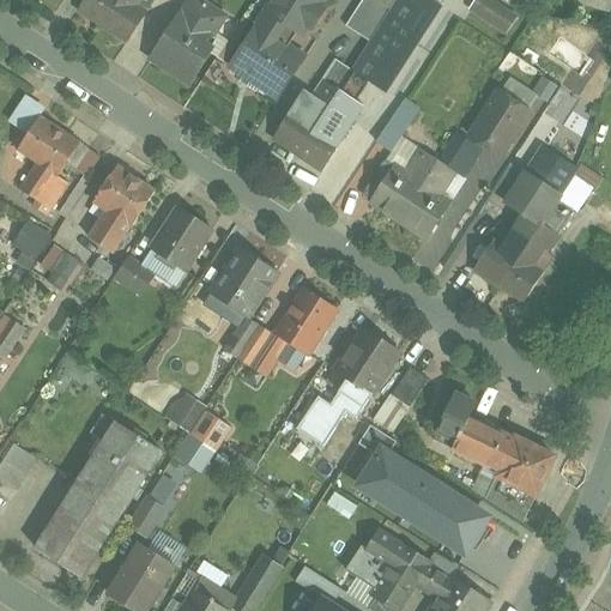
[(83,0),(78,8),(102,24),(118,0),(83,0)]
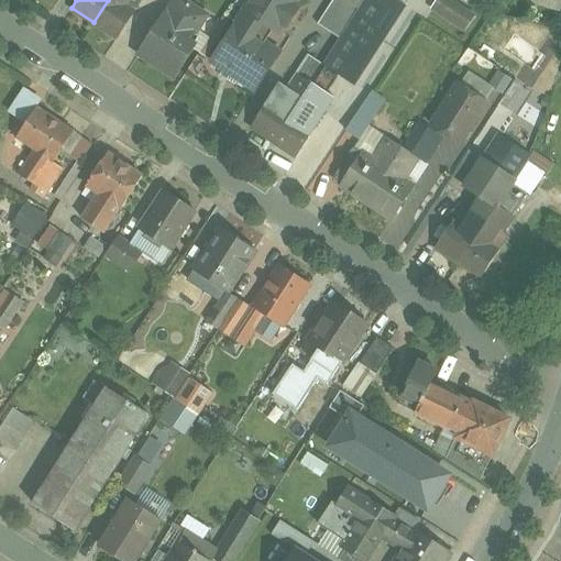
[(108,0),(94,22),(116,37),(134,9),(125,3),(127,0),(108,0)]
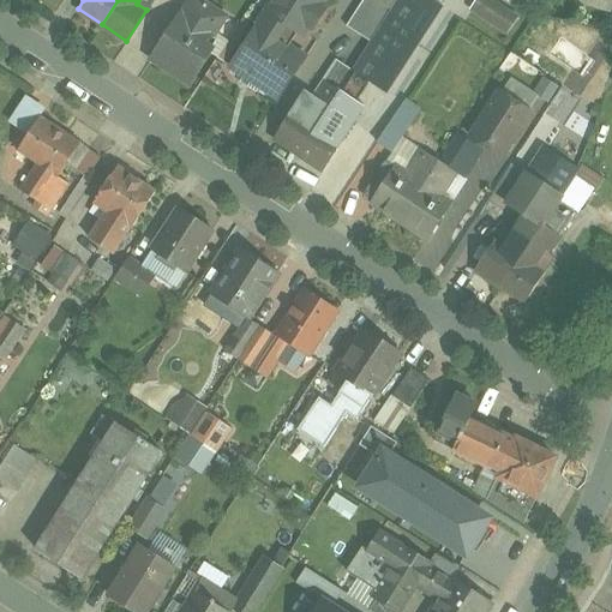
[(187,0),(150,57),(189,81),(209,51),(203,47),(211,34),(211,35),(225,15),(202,0),(187,0)]
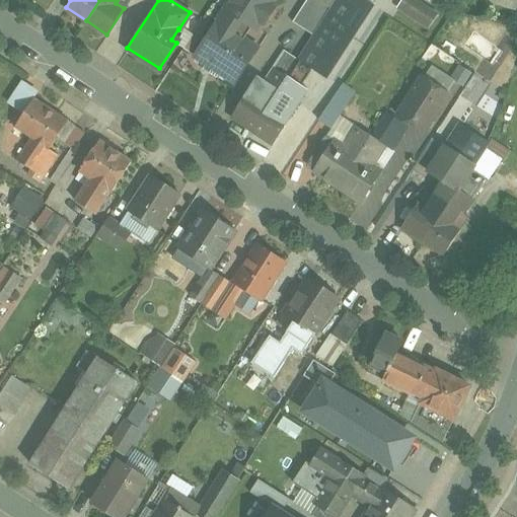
[(229,0),(225,7),(226,8),(226,7),(241,17),(241,18),(250,25),(254,27),(259,21),(261,22),(263,22),(272,8),(272,6),(270,4),(272,0),(229,0)]
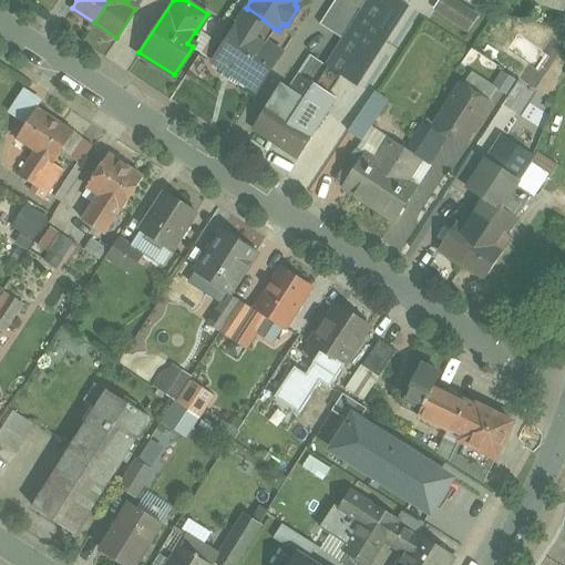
[(356,6),(347,0),(335,0),(319,22),(342,38),(361,9),(356,6)]
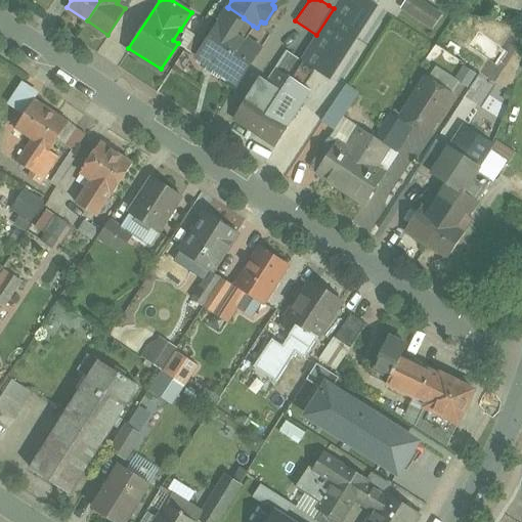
[(301,59),(327,77),(375,5),(366,0),(340,0),(334,8),(316,35),(301,59)]
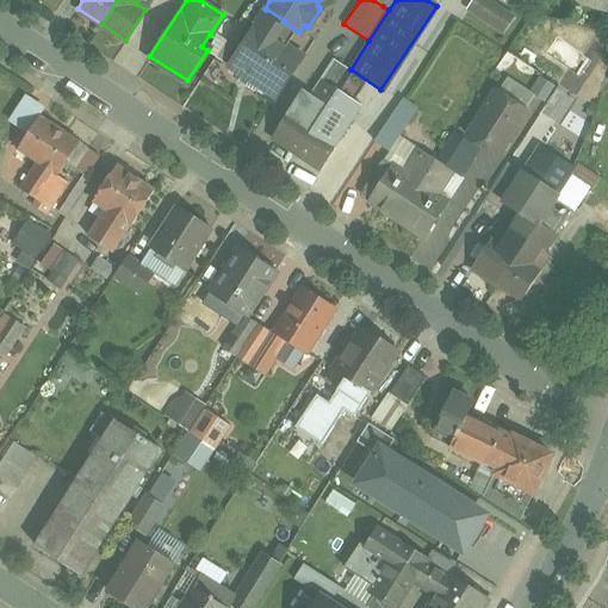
[(513,12),(492,0),(473,0),(466,11),(501,32),(513,12)]
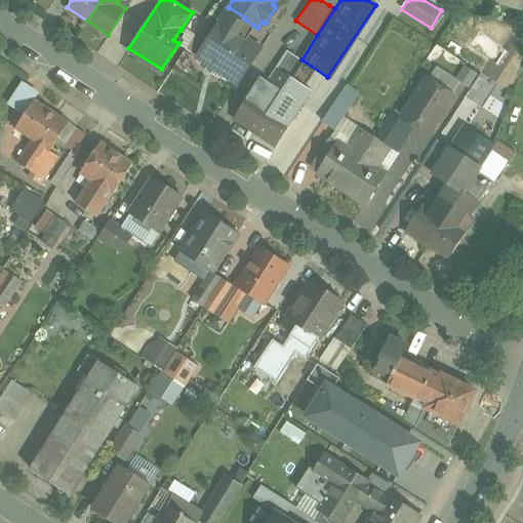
[(229,8),(219,22),(218,22),(196,54),(197,55),(198,54),(215,66),(213,68),(237,83),(259,48),(245,39),(253,26),(244,18),(244,17),(229,7),(229,8)]
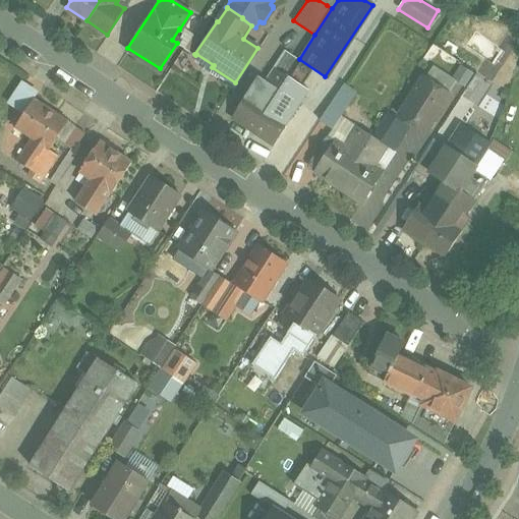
[(299,59),(285,50),(274,66),(288,75),(299,59)]
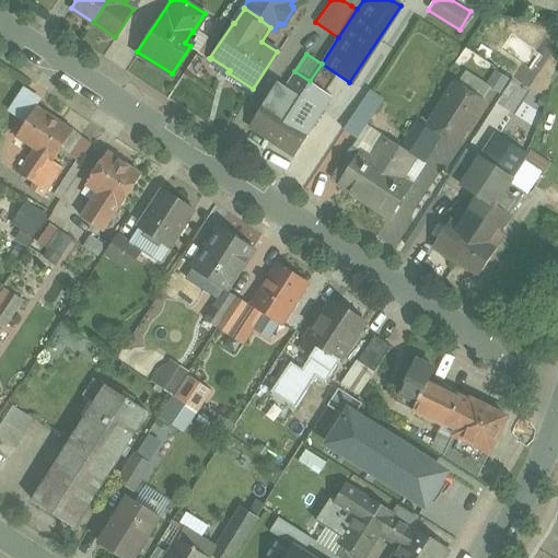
[(336,73),(322,64),(310,81),(325,91),(336,73)]
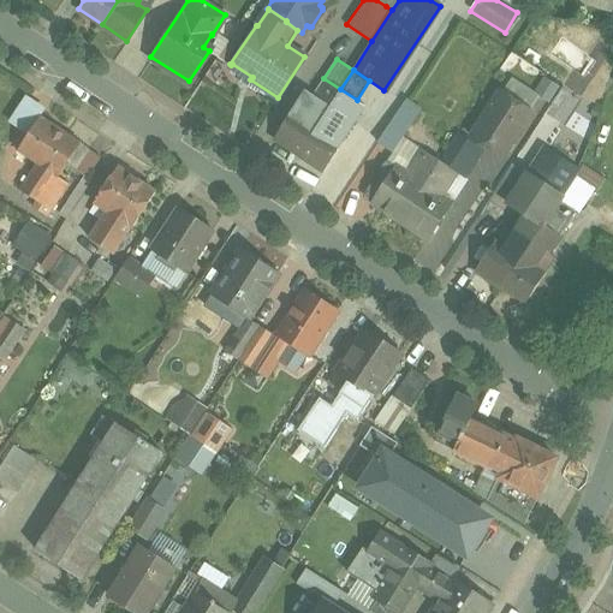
[(534,91),(511,77),(503,89),(529,107),(537,94),(534,91)]
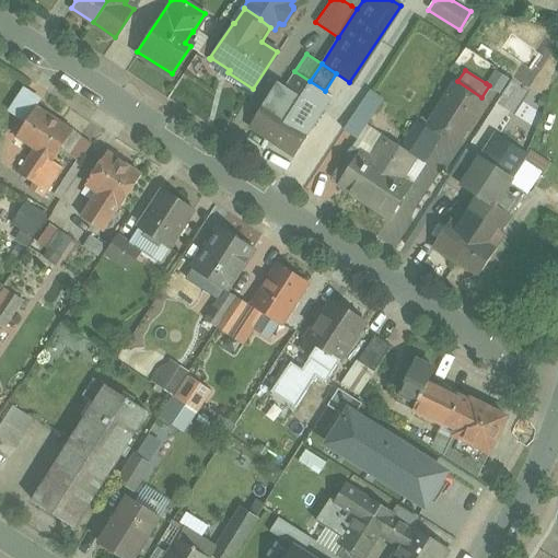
[(498,91),(507,77),(496,70),(486,83),(489,85),(498,91)]
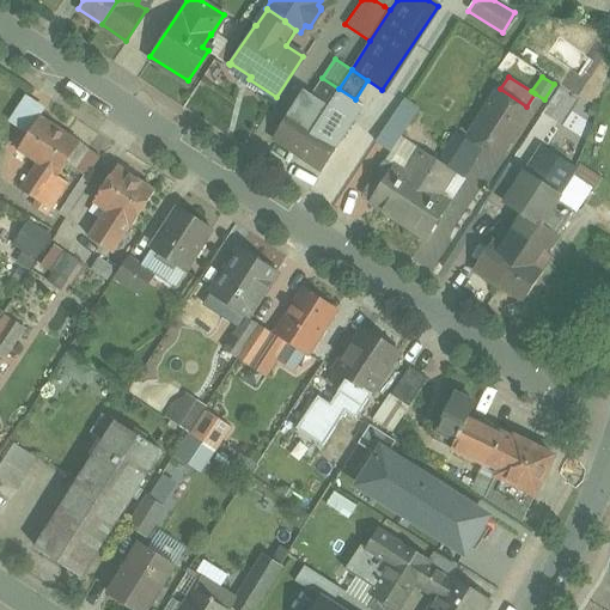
[(303,114),(293,108),(274,138),(297,153),(339,89),(322,78),(311,96),(313,97),(303,114)]
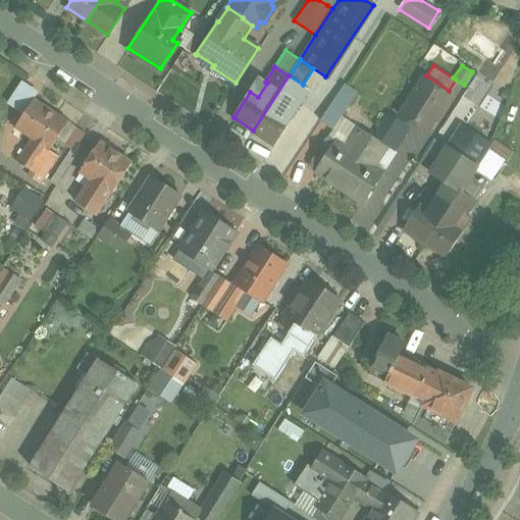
[(289,75),(253,131),(273,144),(300,103),(295,100),(304,86),(303,85),(289,75)]
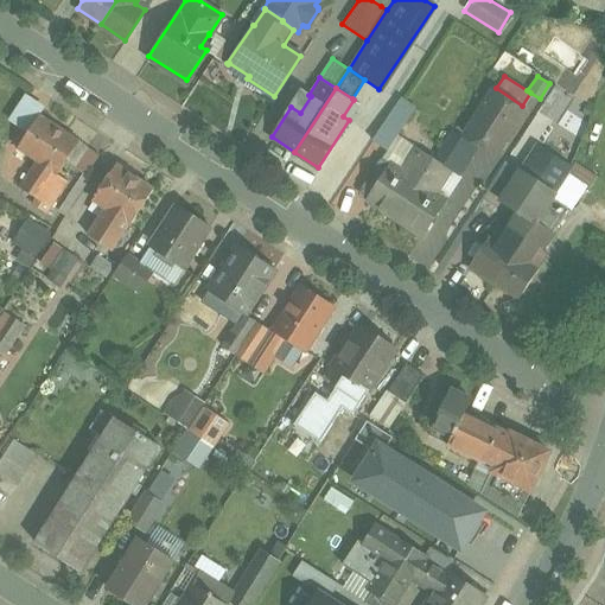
[(494,90),(466,134),(494,152),(522,108),(494,90)]
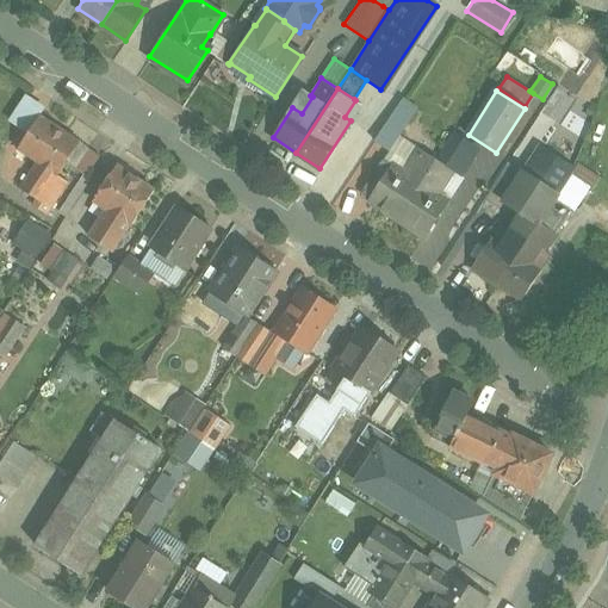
[(394,110),(373,141),(389,150),(409,119),(394,110)]
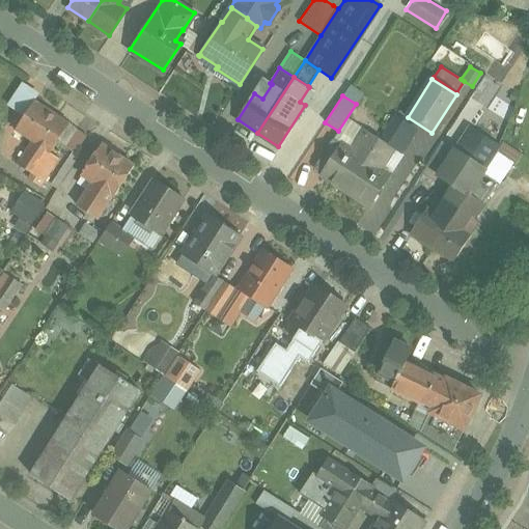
[(67,122),(33,101),(15,129),(31,139),(17,162),(30,171),(34,173),(49,150),(50,151),(67,122)]
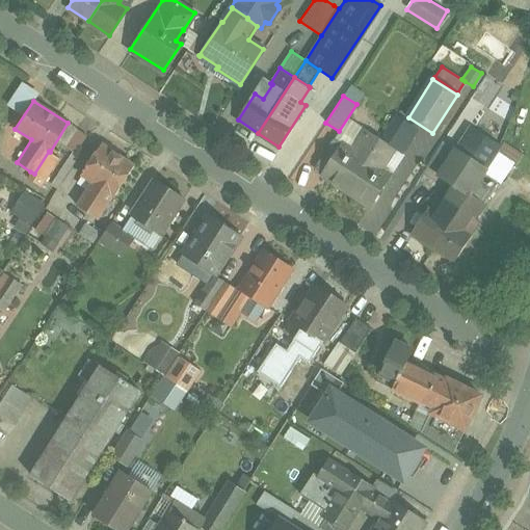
[(400,152),(416,129),(397,115),(381,139),(394,148),(400,152)]
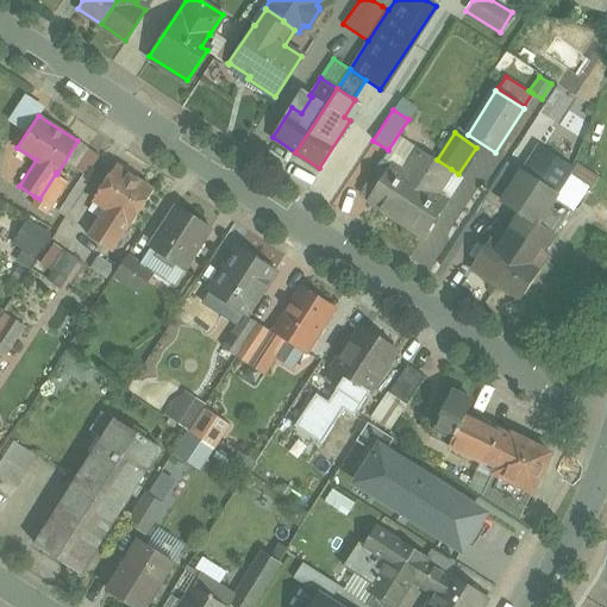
[(521,170),(502,199),(519,211),(508,226),(512,229),(501,244),(492,237),(471,268),(495,285),(537,220),(552,196),(537,186),(555,158),(537,146),(521,170)]
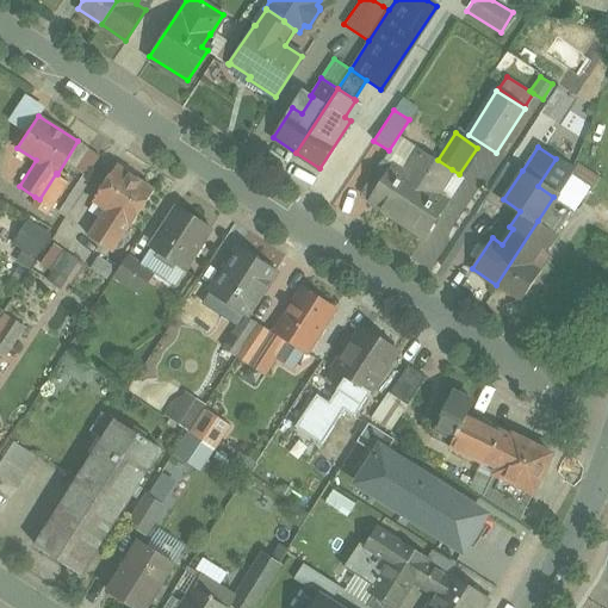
[(403,172),(383,157),(363,187),(372,193),(368,199),(397,218),(435,159),(419,148),(403,172)]
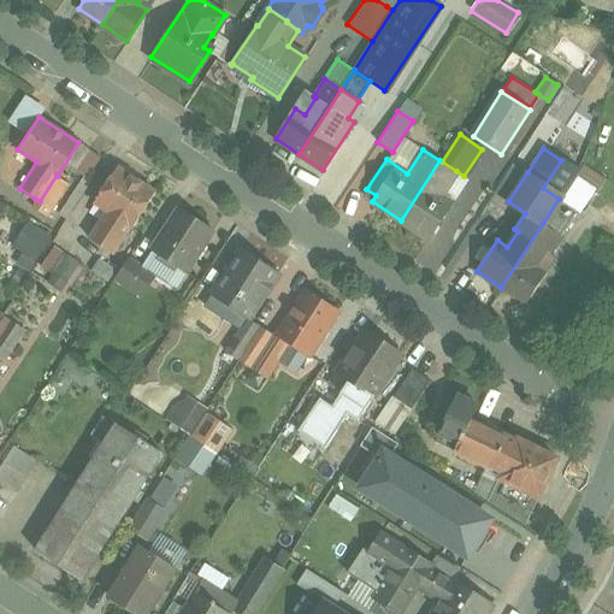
[(440,160),(401,220),(429,238),(452,202),(441,195),(456,171),(442,161),(440,160)]
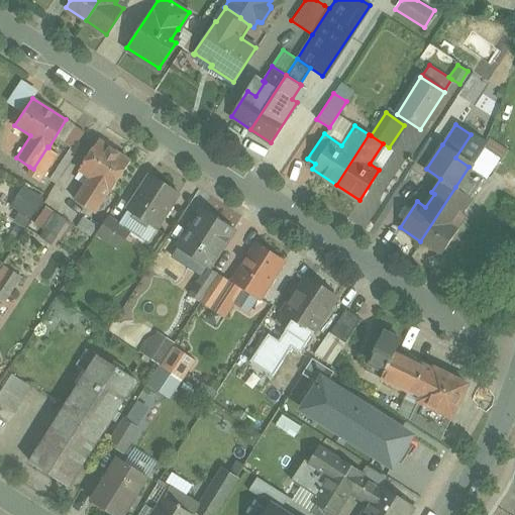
[(107,146),(97,139),(78,169),(88,176),(108,189),(109,190),(128,161),(117,152),(118,151),(108,145),(107,146)]
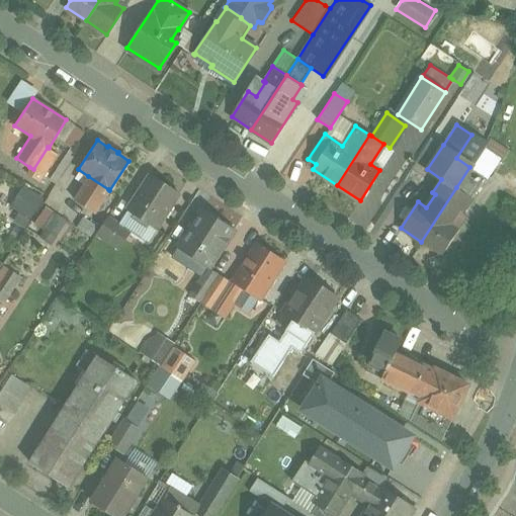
[(48,147),(33,169),(29,167),(26,172),(38,179),(56,153),(49,148),(48,147)]
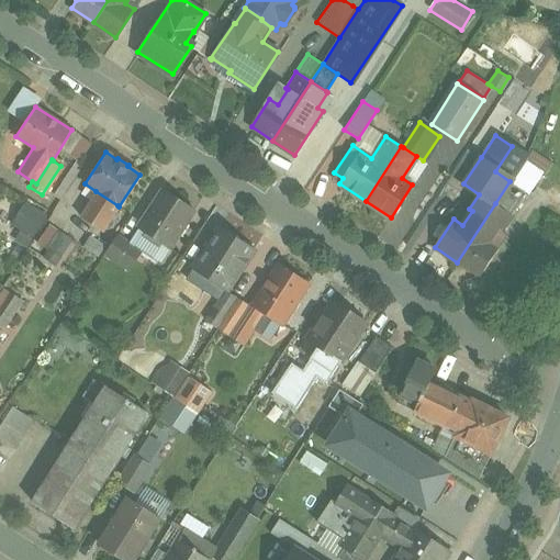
[(526,192),(510,181),(495,203),(512,214),(526,192)]
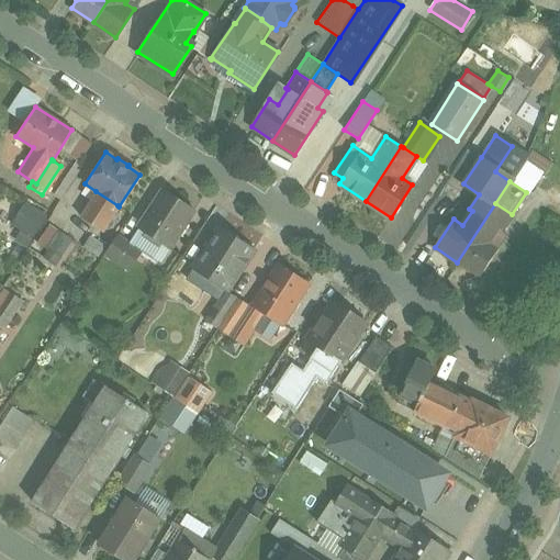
[(36,199),(9,182),(0,197),(28,213),(36,199)]
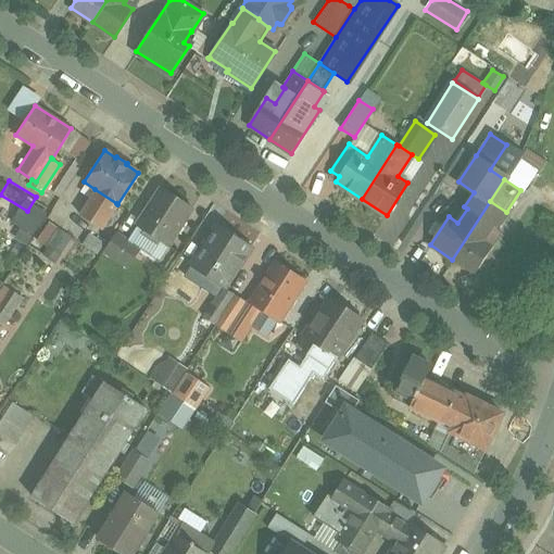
[(192,206),(162,186),(137,224),(167,244),(192,206)]
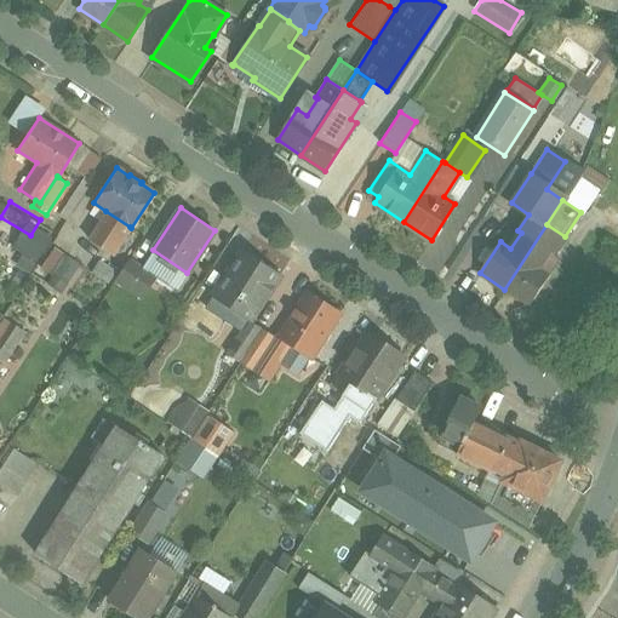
[(106,211),(87,239),(112,255),(130,227),(106,211)]
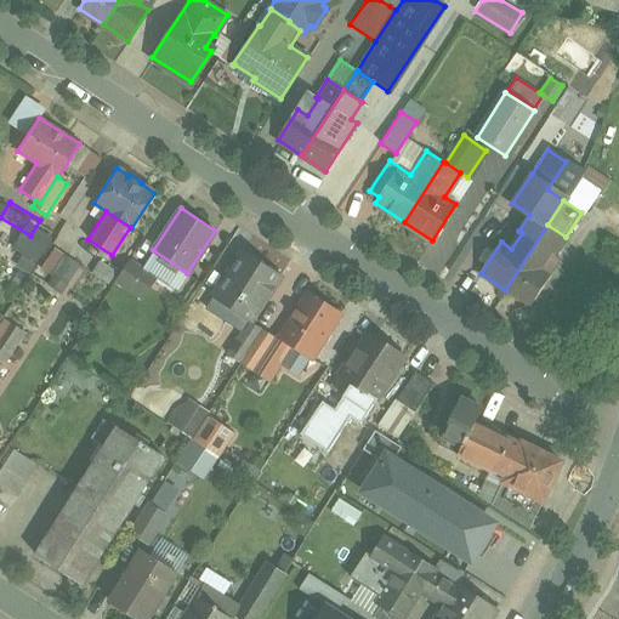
[(547,225),(506,289),(531,305),(550,274),(540,268),(551,251),(554,253),(554,254),(566,237),(547,225)]
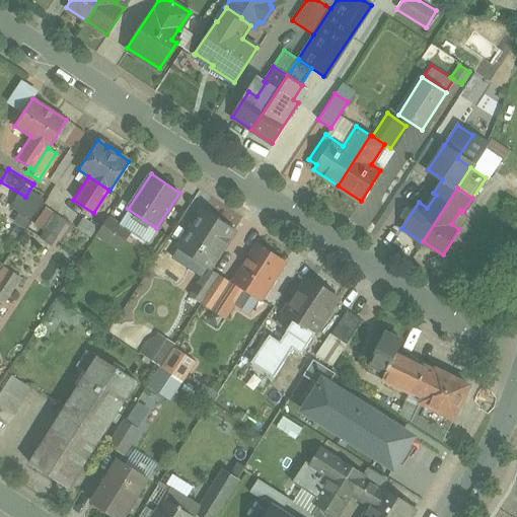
[(61,235),(68,218),(43,208),(35,225),(61,235)]
